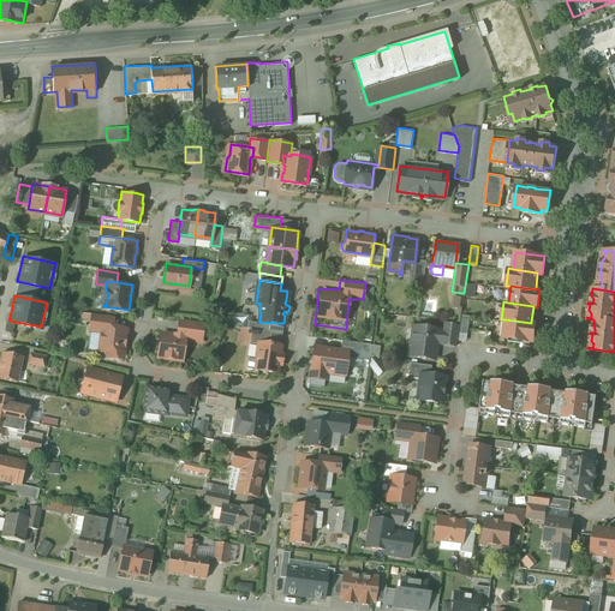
[(113,315),(93,312),(90,325),(102,327),(102,324),(112,325),(113,315)]
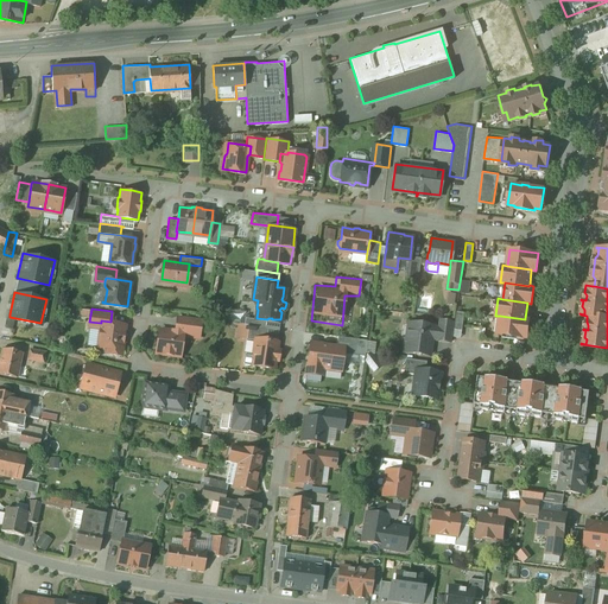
[(464,311),(456,310),(454,328),(462,329),(464,311)]
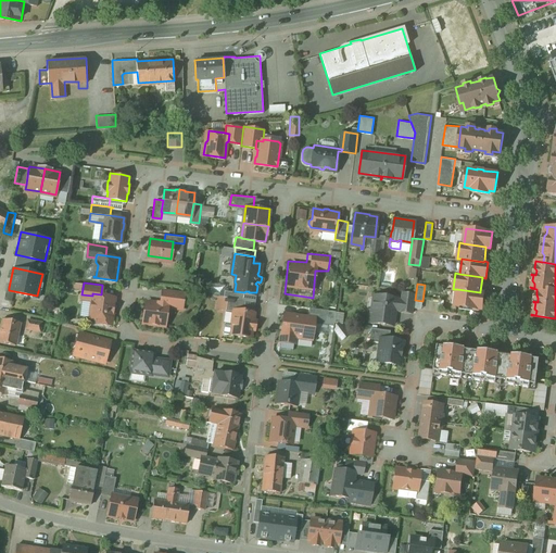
[(184,292),(162,289),(161,301),(168,302),(167,304),(180,306),(180,308),(181,308),(184,292)]
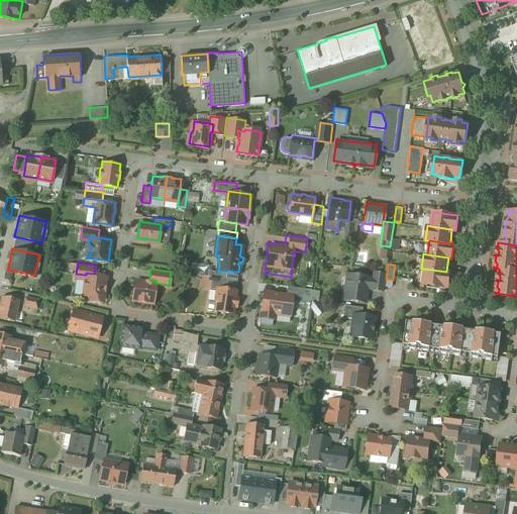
[(446,272),(425,269),(424,283),(448,287),(450,272),(446,271),(446,272)]
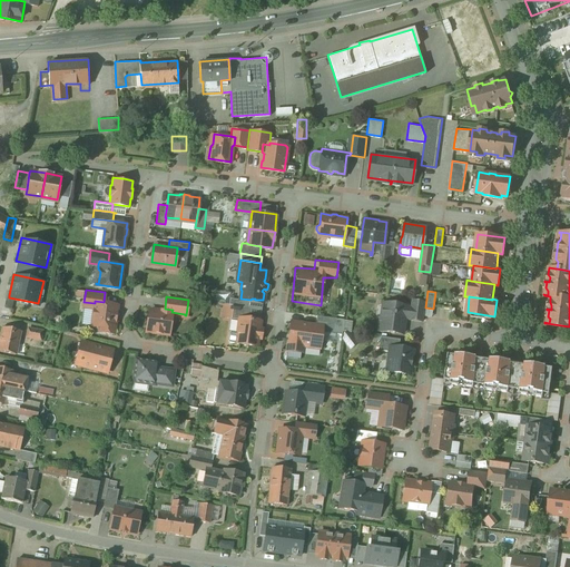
[(263,300),(255,300),(255,299),(252,299),(251,300),(249,306),(252,306),(262,308),(263,300)]
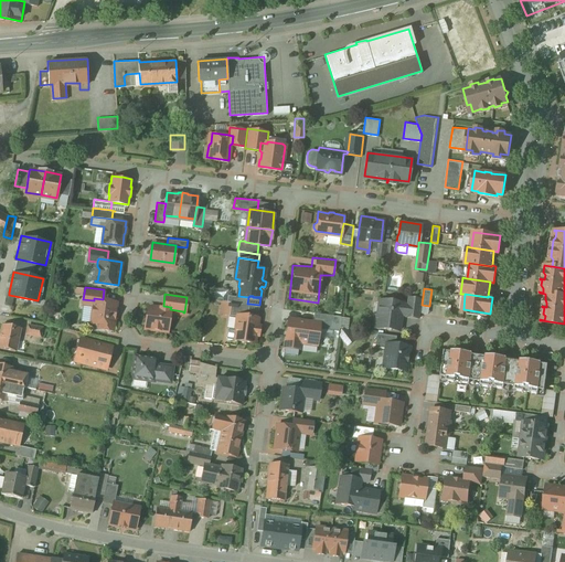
[(420,298),(408,296),(407,303),(403,303),(401,314),(406,315),(418,317),(420,298)]
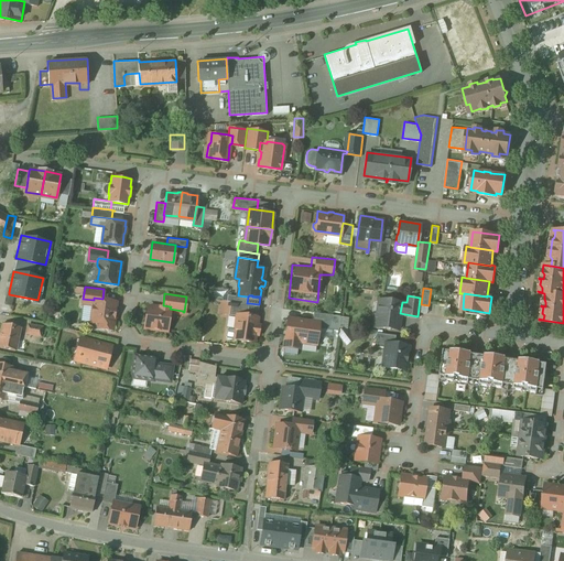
[(102,299),(94,298),(94,300),(83,299),(83,302),(94,304),(91,321),(99,322),(99,323),(102,327),(108,328),(112,325),(116,301),(102,299)]
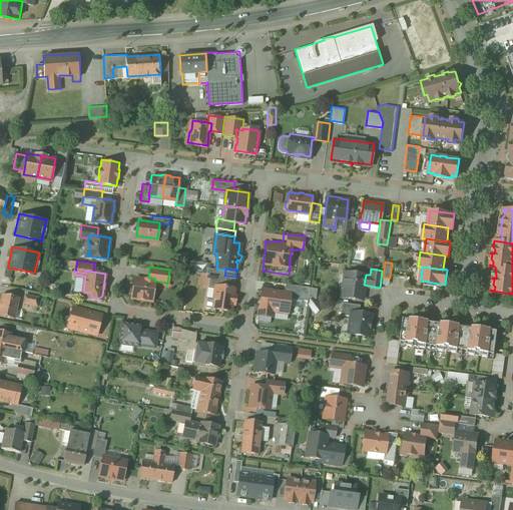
[(366,275),(345,272),(343,285),(342,285),(341,296),(351,297),(352,298),(355,299),(356,298),(363,299),(364,285),(366,275)]
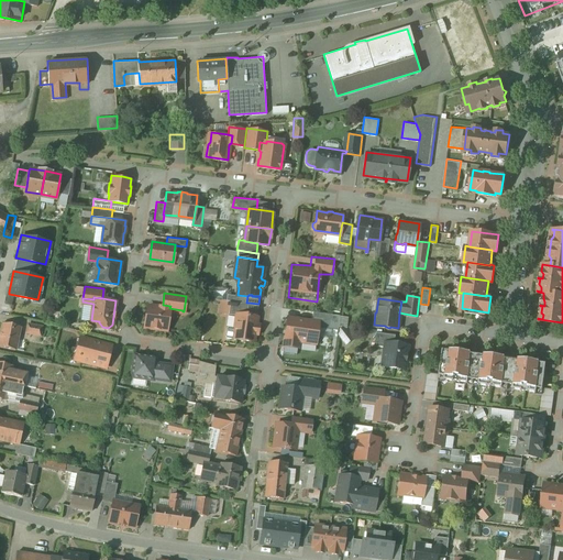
[(231,300),(222,299),(220,311),(229,313),(231,300)]
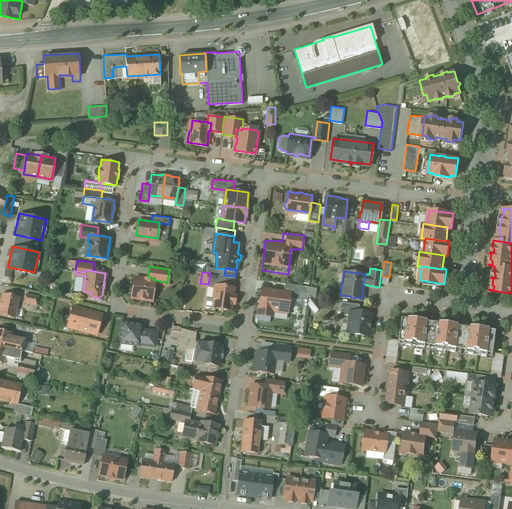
[(224,275),(210,273),(208,284),(215,285),(224,286),(226,275),(224,275)]
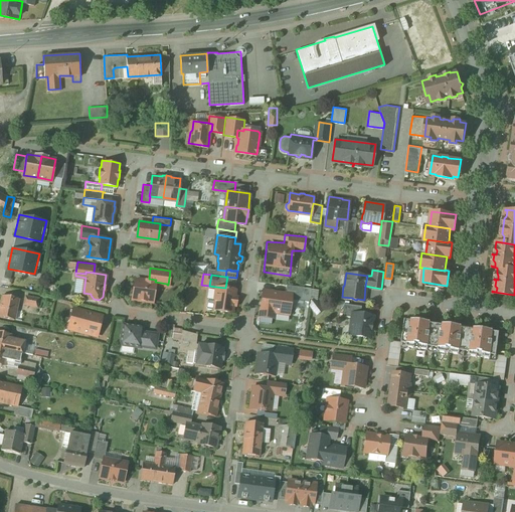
[(236,278),(227,277),(225,288),(234,289),(236,278)]
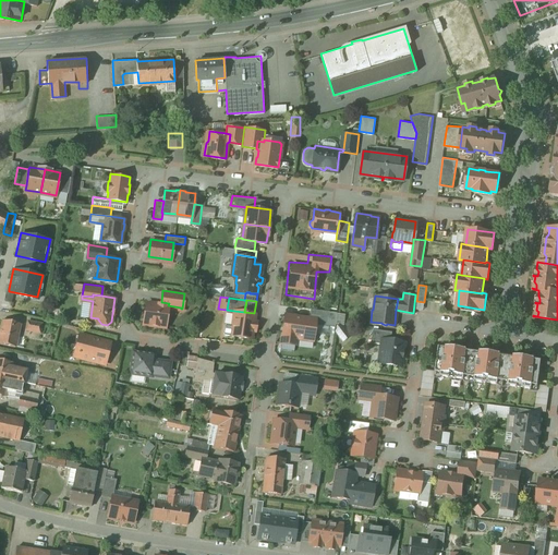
[(158,303),(146,302),(143,323),(166,326),(168,305),(169,303),(161,302),(158,302),(158,303)]
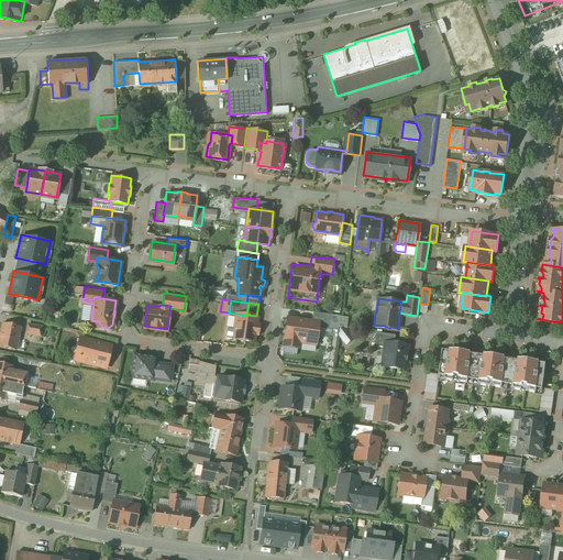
[(246,315),(236,314),(234,327),(238,327),(235,338),(254,340),(255,332),(257,332),(258,324),(256,324),(257,316),(256,316),(246,315)]
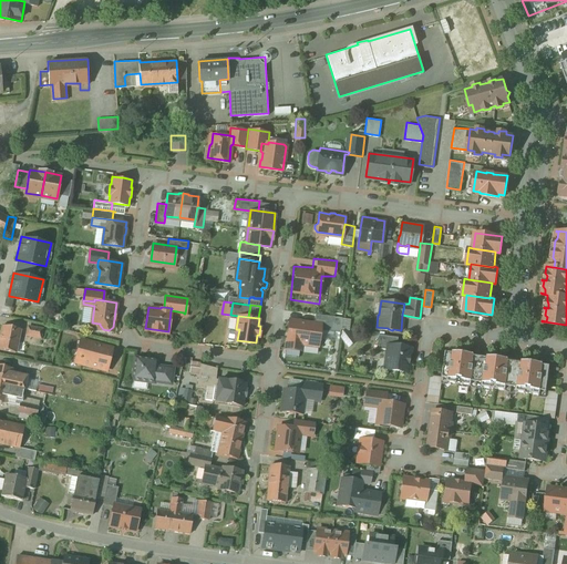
[(323,321),(286,316),(280,351),(301,354),(302,346),(320,349),(323,321)]
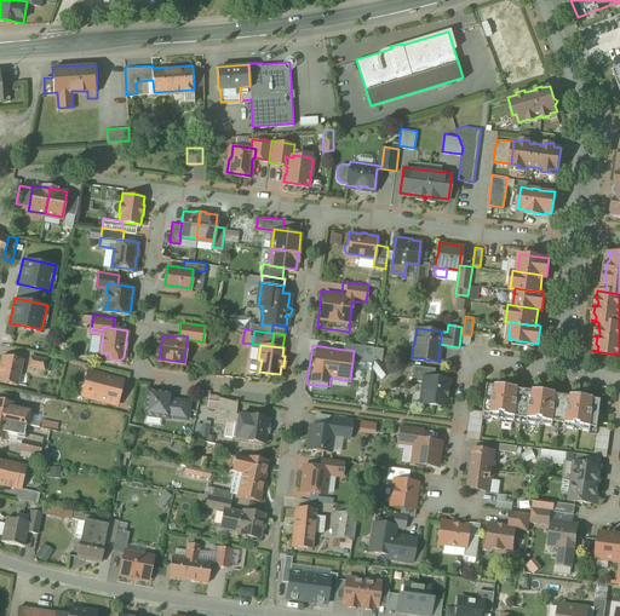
[(22,358),(3,353),(0,367),(0,379),(17,384),(22,358)]
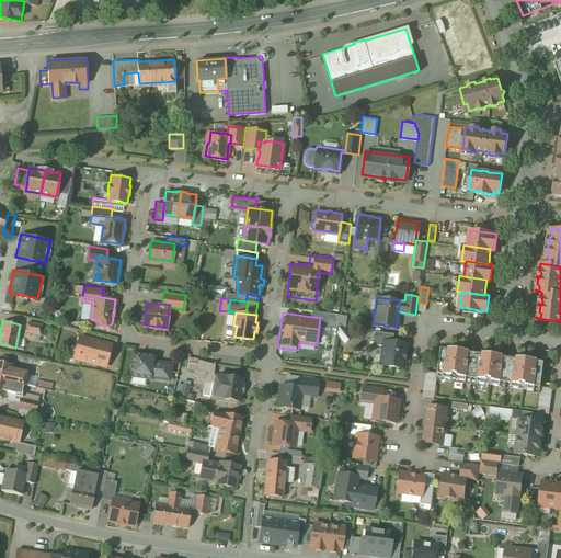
[(42,325),(27,321),(25,330),(39,333),(42,325)]
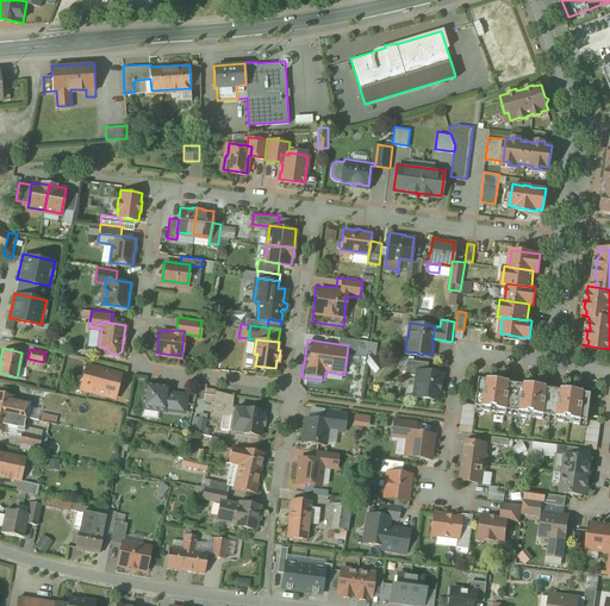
[(254,354),(247,353),(247,354),(246,354),(244,362),(246,362),(246,363),(255,366),(257,354),(254,354)]
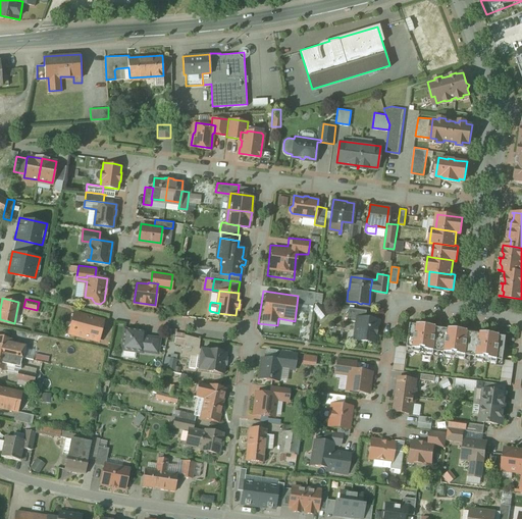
[(366,309),(349,307),(347,319),(357,320),(357,317),(365,318),(366,309)]
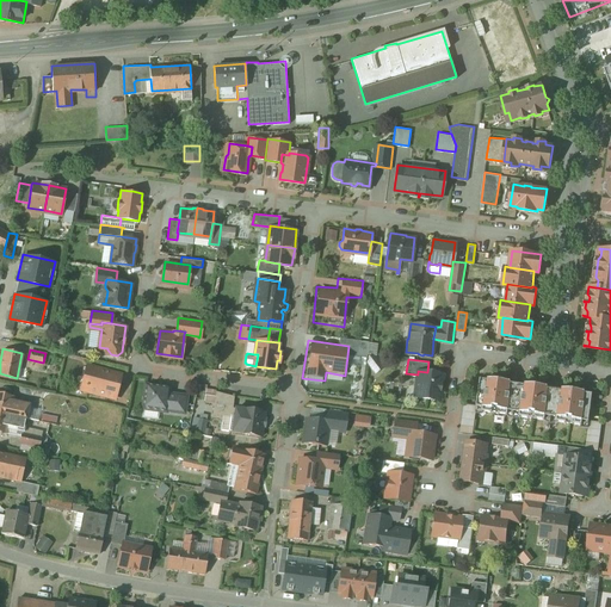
[(118,373),(91,366),(85,389),(115,397),(118,382),(116,382),(118,373)]
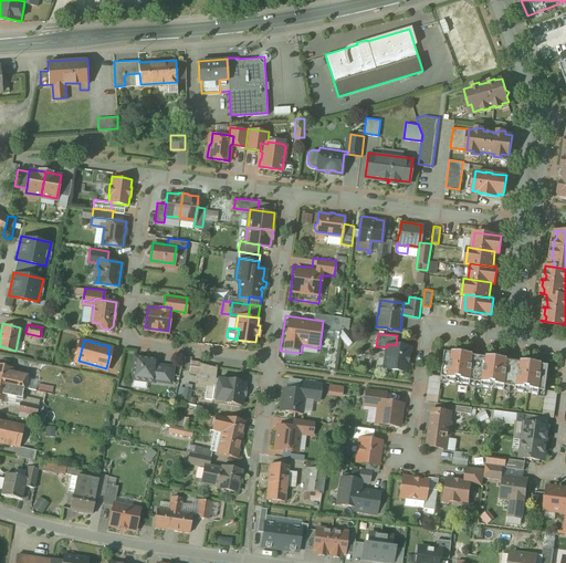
[(396,345),(387,344),(387,347),(385,358),(390,358),(389,367),(407,369),(408,362),(410,361),(410,355),(409,354),(410,346),(396,345)]
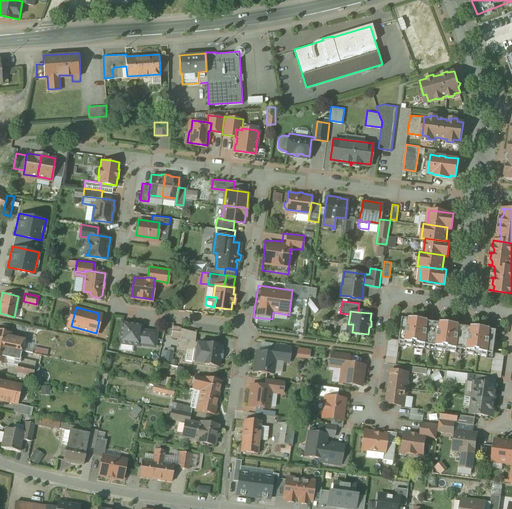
[(428,318),(409,316),(409,317),(403,316),(401,326),(402,326),(401,330),(399,339),(405,340),(404,343),(413,345),(413,344),(417,345),(426,346),(426,343),(431,344),(434,320),(428,320),(428,318)]
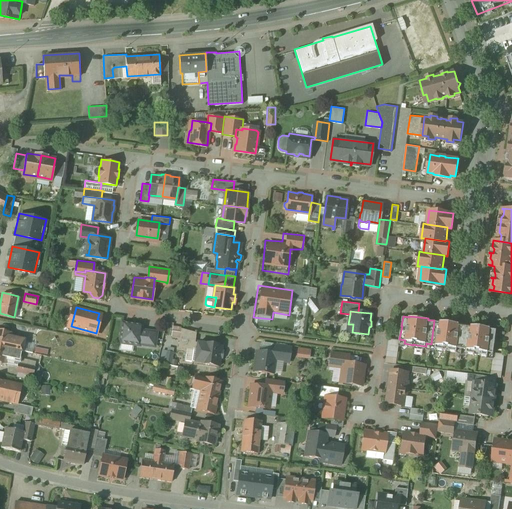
[(459,322),(440,320),(440,321),(434,320),(431,344),(436,344),(435,348),(444,349),(444,348),(448,349),(457,350),(457,347),(462,348),(465,324),(459,324),(459,322)]
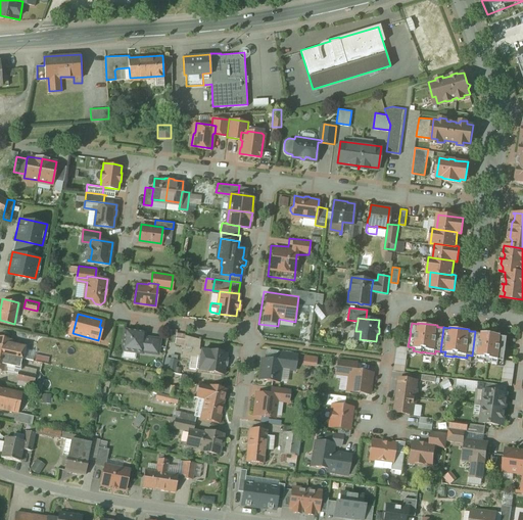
[(145,331),(125,328),(123,348),(142,351),(142,350),(147,350),(149,337),(144,336),(145,331)]
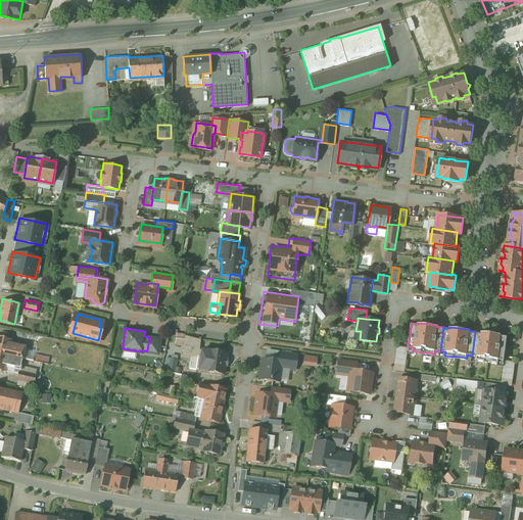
[(501,334),(481,331),(481,332),(475,331),(472,356),(477,357),(476,360),(485,361),(489,361),(498,363),(498,359),(504,360),(506,350),(505,350),(506,345),(508,336),(501,335),(501,334)]
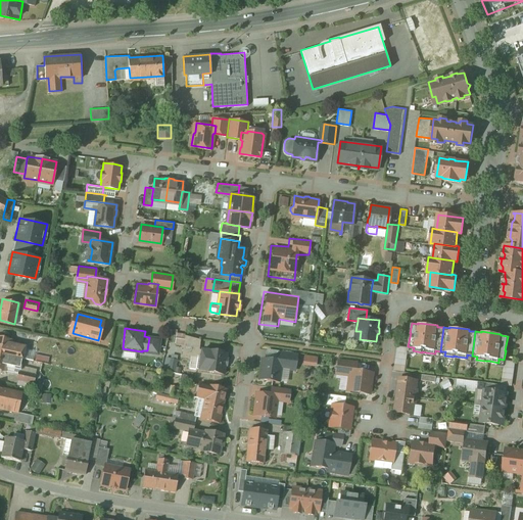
[(185,334),(176,333),(175,341),(184,343),(185,334)]
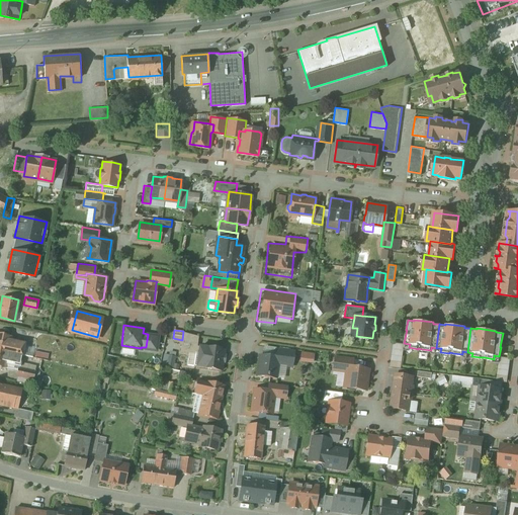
[(225,349),(197,345),(198,335),(183,331),(182,340),(180,350),(198,353),(196,365),(205,366),(222,369),(225,349)]
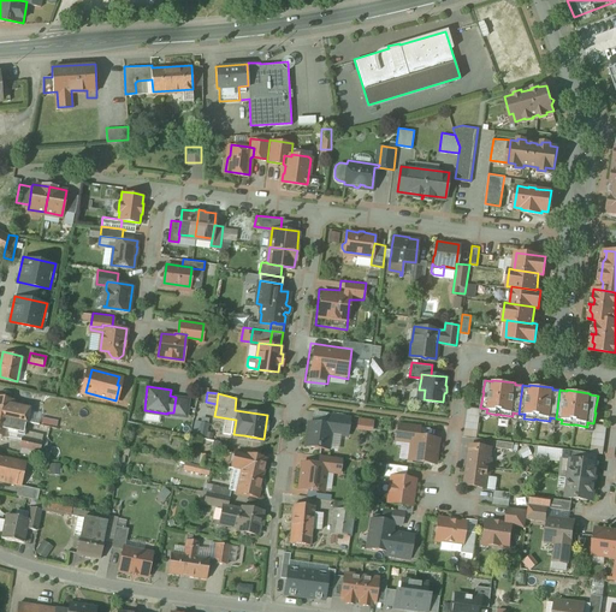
[(13,399),(0,396),(0,415),(27,421),(28,411),(17,410),(17,411),(11,410),(13,399)]
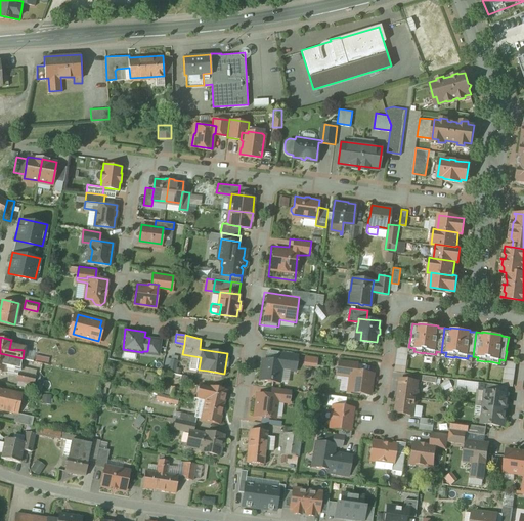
[(160,339),(149,338),(147,351),(158,353),(160,339)]
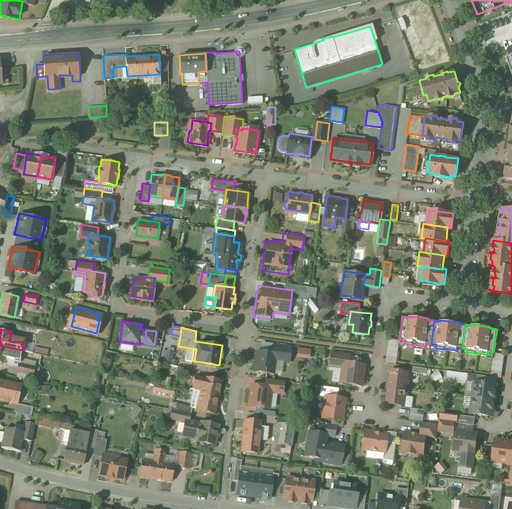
[(398,339),(390,338),(387,361),(395,362),(398,339)]
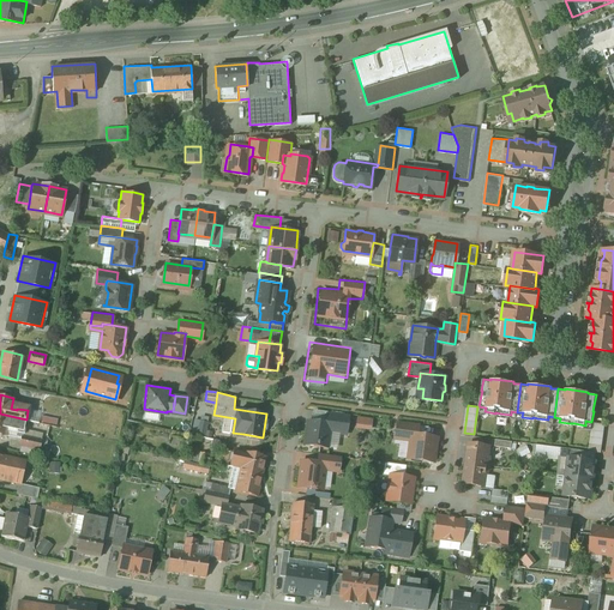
[(50,412),(41,411),(38,422),(48,424),(50,412)]
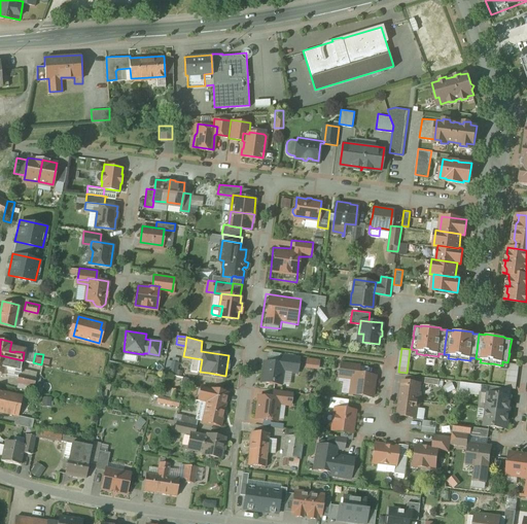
[(299,356),(280,354),(279,362),(284,363),(283,370),(296,372),(299,356)]
